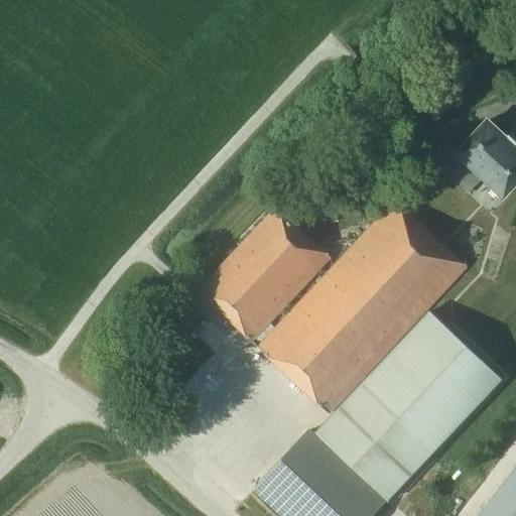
[(503,197),(515,181),(515,147),(487,120),(457,153),(458,154),(442,170),(467,194),(482,176),(503,197)]
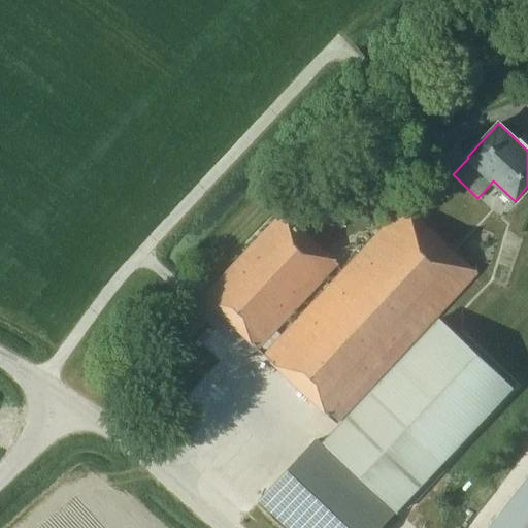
[(434,195),(424,185),(263,355),(336,423),(477,272),(416,215),(434,195)]
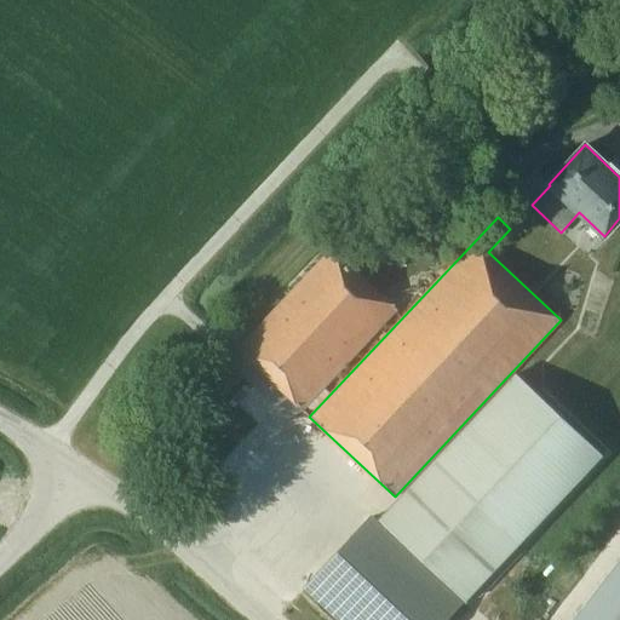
[(332,247),(237,349),(303,409),(397,309),(332,247)]
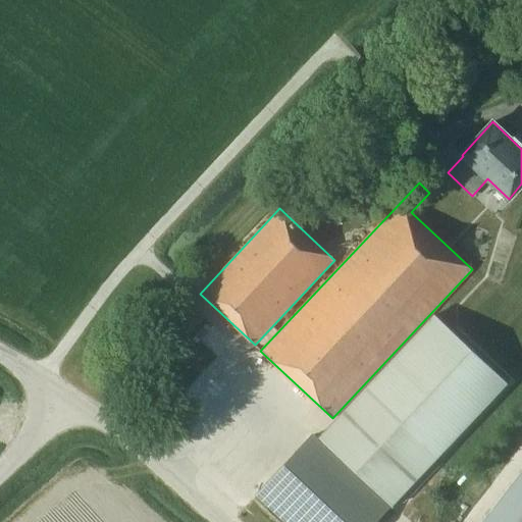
[(435,314),(318,439),(388,506),(508,382),(435,314)]
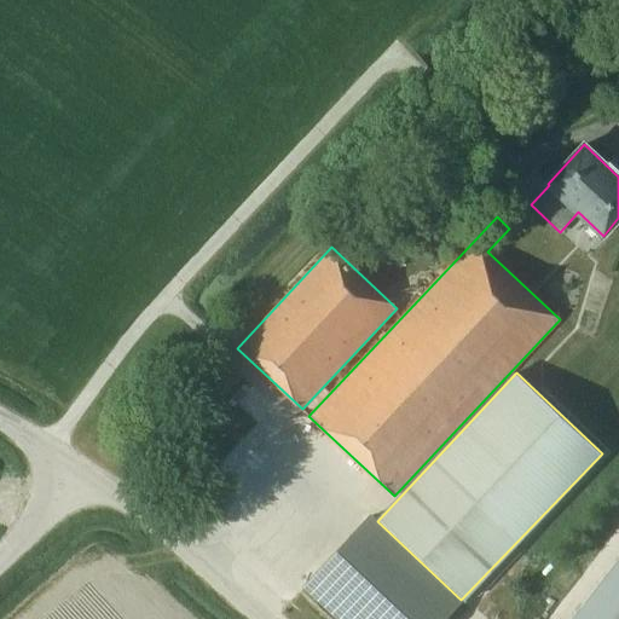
[(441,618),(461,600),(377,521),(372,516),(305,588),(339,618),(441,618)]
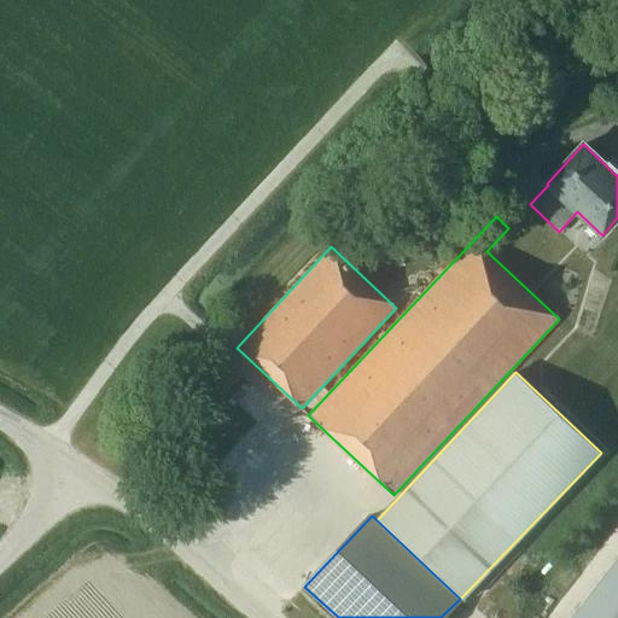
[(617,617),(617,557),(570,617),(617,617)]
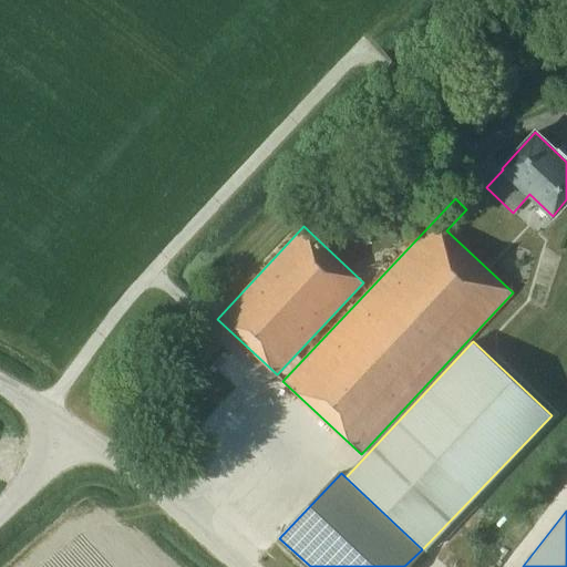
All buildings are outlined.
